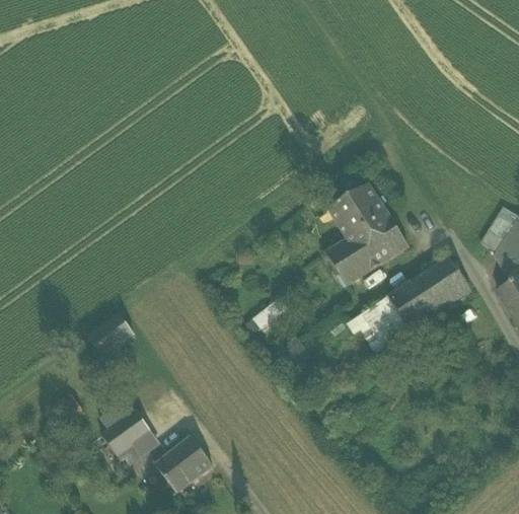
[(325,251),(347,285),(409,245),(381,204),(385,200),(382,196),(378,199),(368,184),(328,209),(347,238),(325,251)]
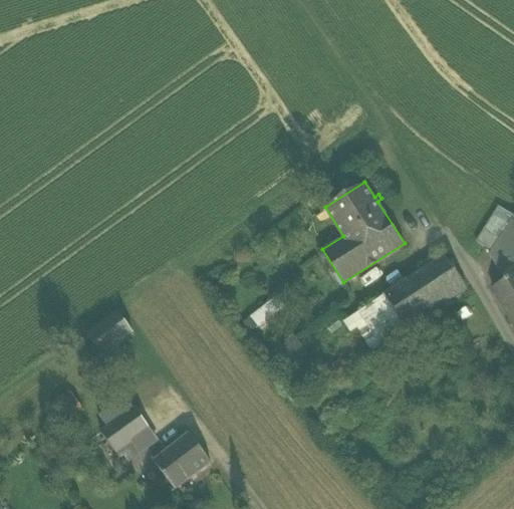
[(513,213),(498,203),(475,239),(491,249),(506,226),(513,213)]
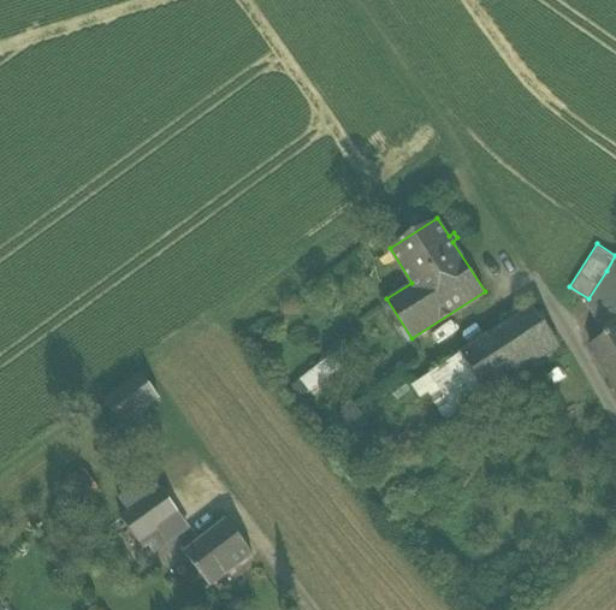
[(586,302),(605,336),(615,325),(615,282),(606,271),(588,298),(586,302)]
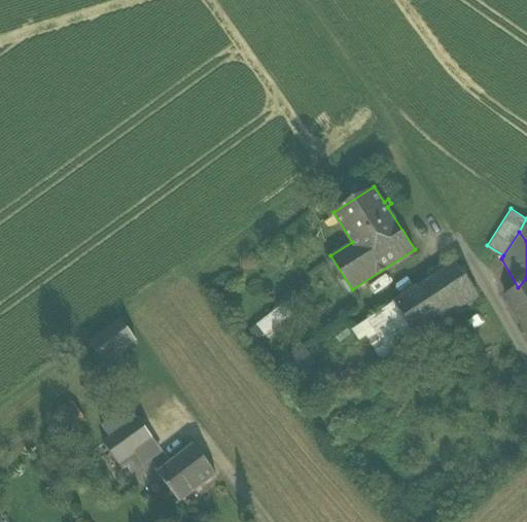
[(393,300),(416,335),(478,293),(455,259),(393,300)]
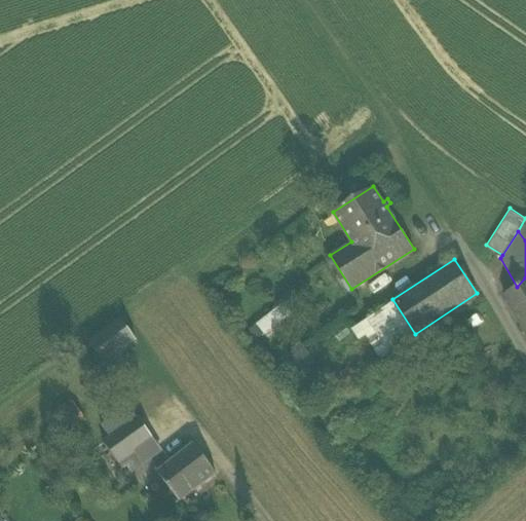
[(504,294),(524,330),(525,329),(525,277),(517,287),(504,294)]
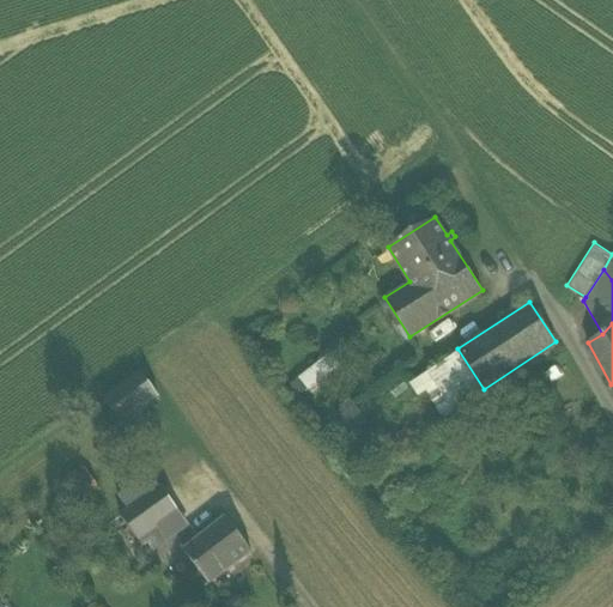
[(431,366),(457,407),(484,389),(457,348),(431,366)]
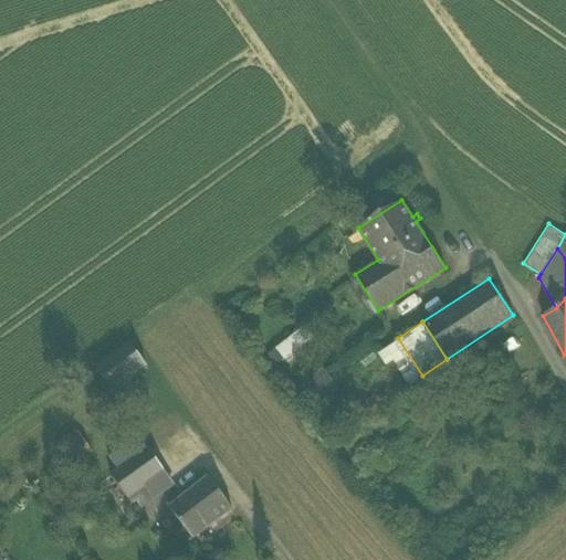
[(278,355),(314,334),(307,323),(271,344),(278,355)]
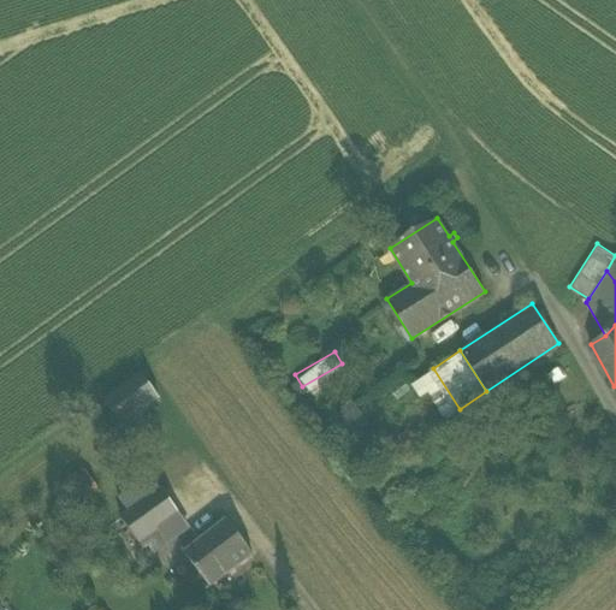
[(105,400),(123,424),(160,396),(142,372),(105,400)]
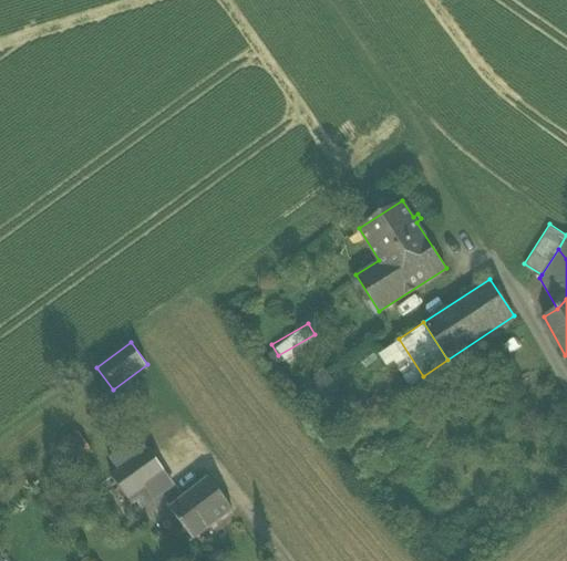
[(58,443),(71,461),(91,447),(79,429),(58,443)]
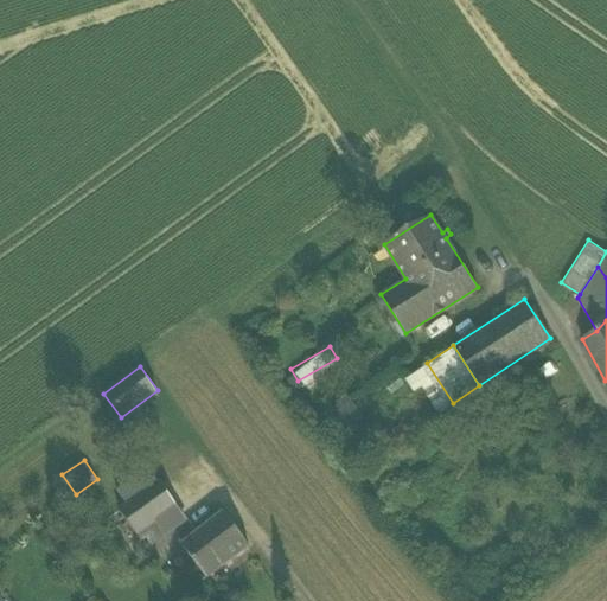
[(177,504),(158,480),(148,466),(121,485),(132,499),(119,507),(140,537),(145,534),(148,531),(145,526),(155,519),(165,531),(185,517),(176,504),(177,504)]
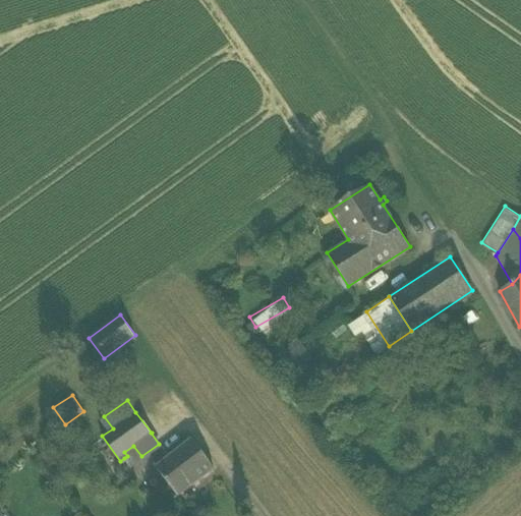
[(191,438),(170,455),(156,466),(177,495),(214,467),(191,438)]
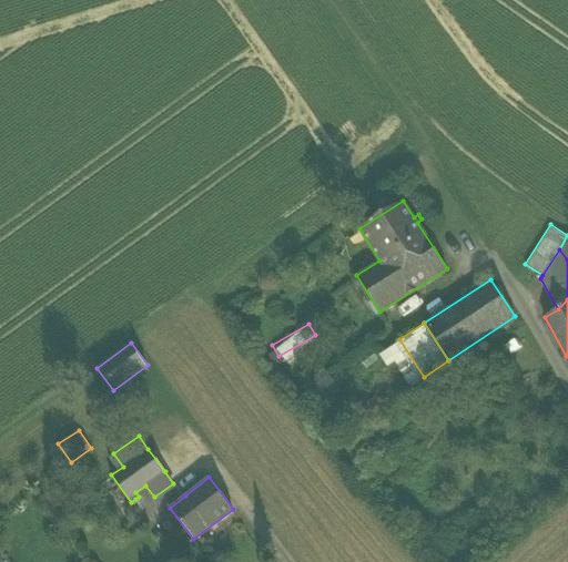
[(139,497),(135,499),(141,507),(154,497),(145,486),(135,492),(139,497)]
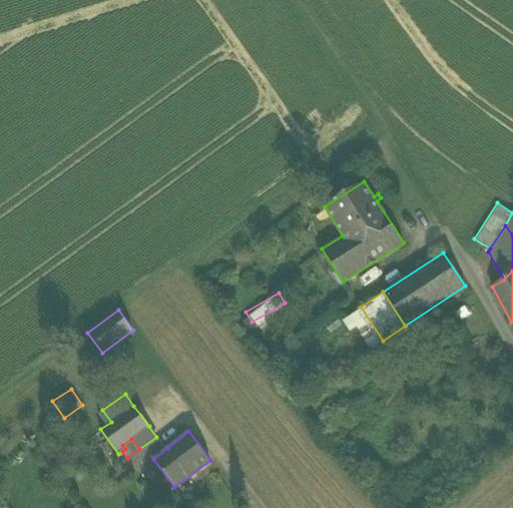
[(150,455),(153,459),(167,448),(164,443),(150,455)]
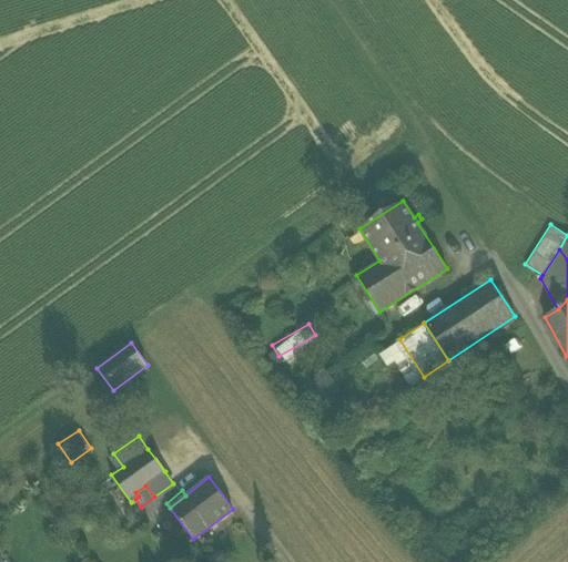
[(0,561),(4,561),(10,559),(0,545),(0,561)]
